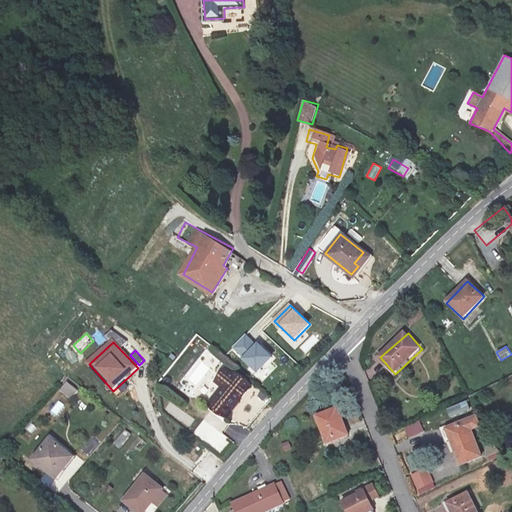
[(221,385),(205,402),(205,406),(220,420),(248,391),(225,369),(215,380),(221,385)]
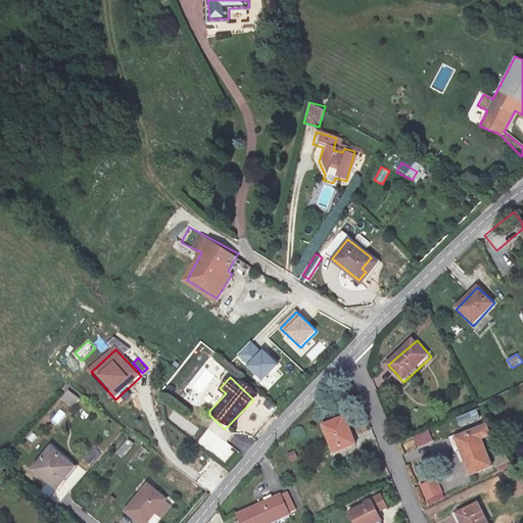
[(62,398),(73,408),(80,399),(68,390),(62,398)]
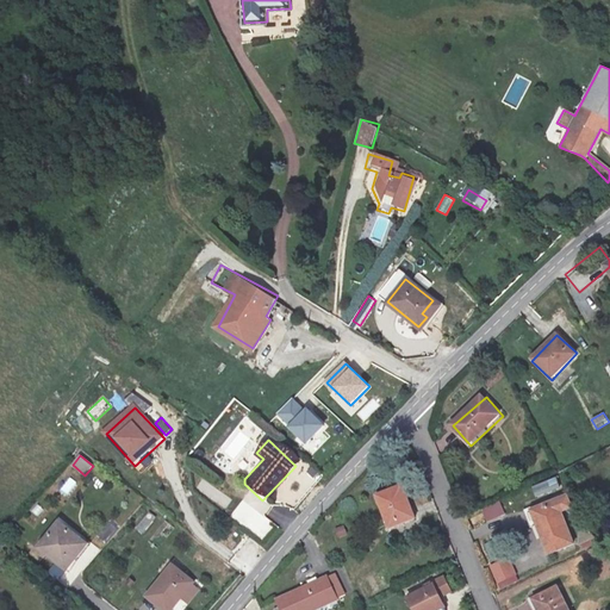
[(68,477),(60,492),(68,497),(78,483),(68,477)]
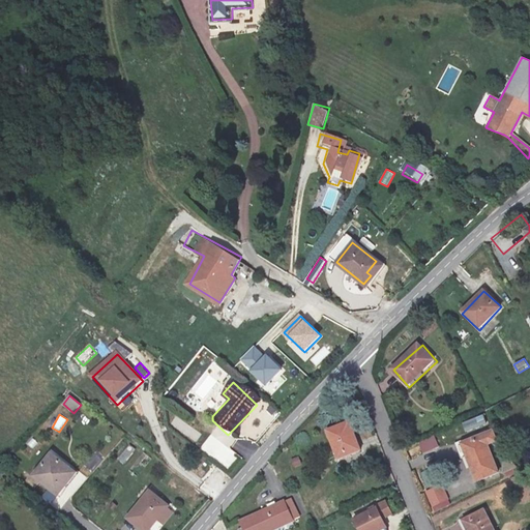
[(484,415),(463,421),(465,432),(488,425),(484,415)]
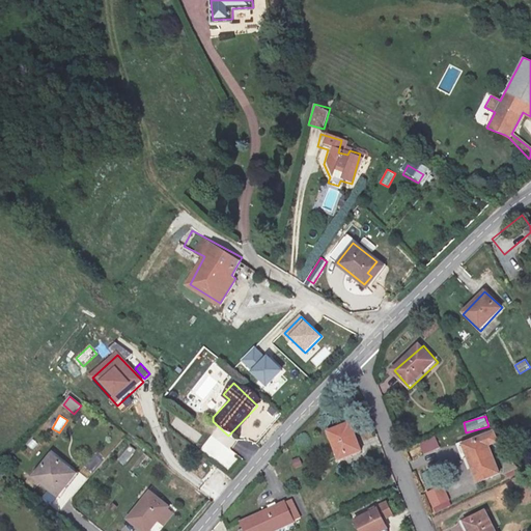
[(360,451),(347,421),(326,431),(338,460),(360,451)]
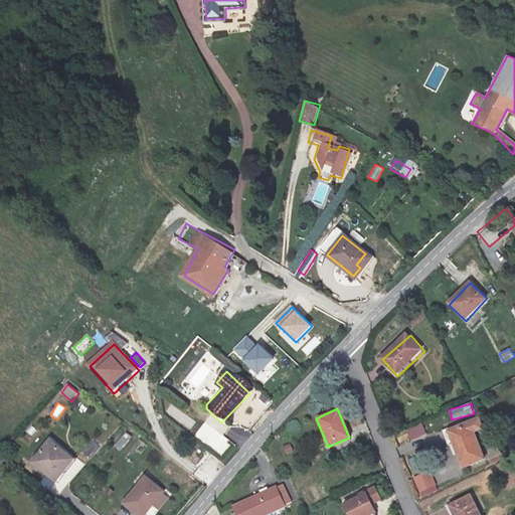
[(448,431),(453,442),(475,432),(484,428),(479,417),(448,431)]
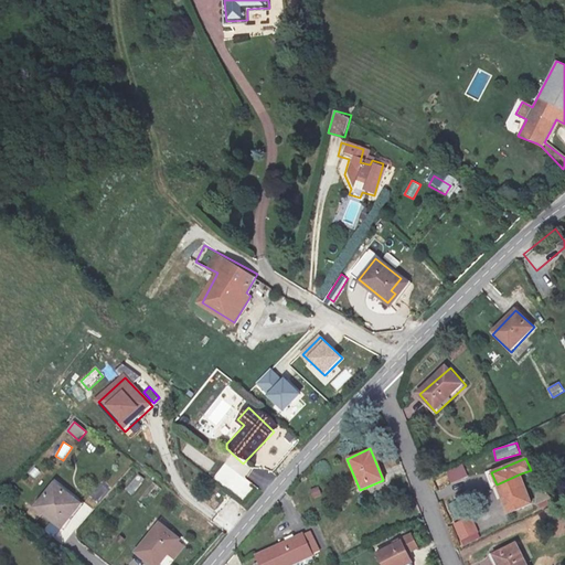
[(451,483),(468,476),(464,465),(446,471),(451,483)]
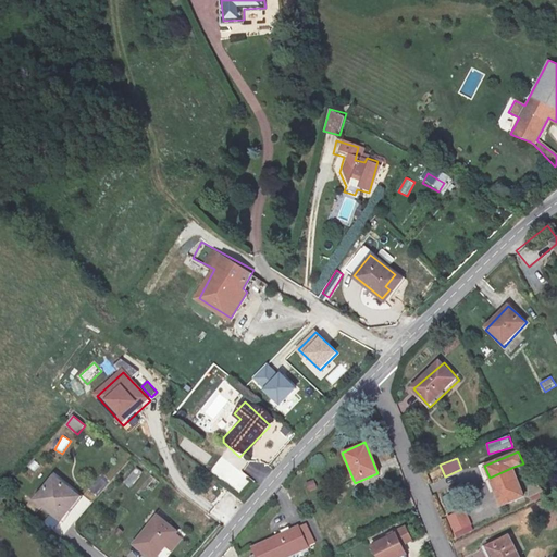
[(131,487),(143,472),(136,467),(124,483),(131,487)]
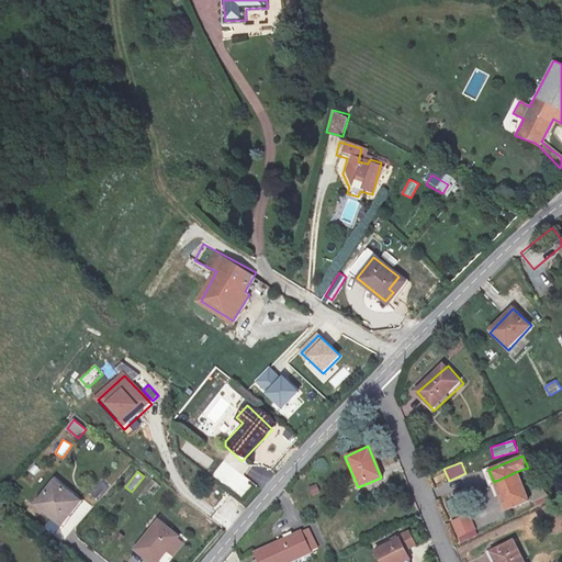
[(518,471),(494,482),(507,512),(531,502),(518,471)]
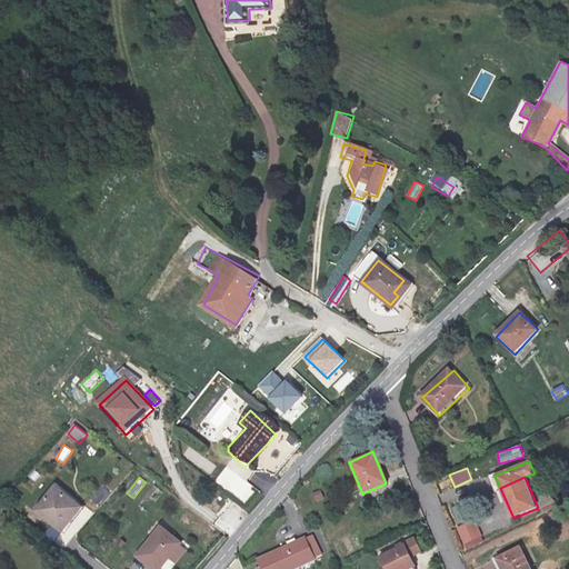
[(60,530),(80,505),(53,485),(33,510),(60,530)]
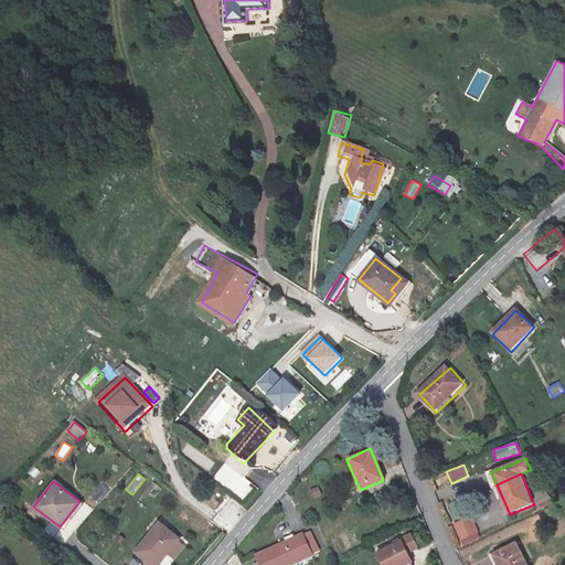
[(319,487),(310,489),(312,498),(322,494),(319,487)]
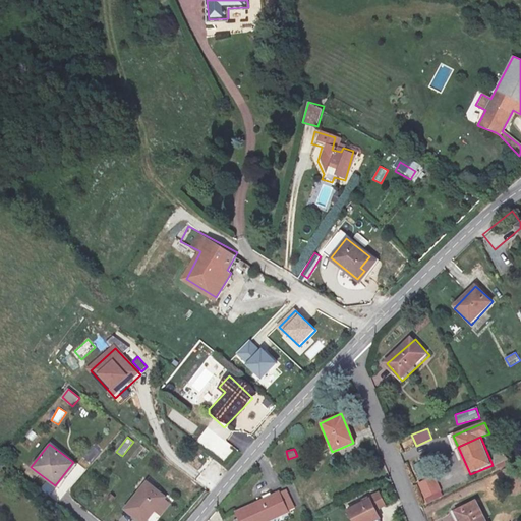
[(417,482),(426,503),(444,496),(435,475),(417,482)]
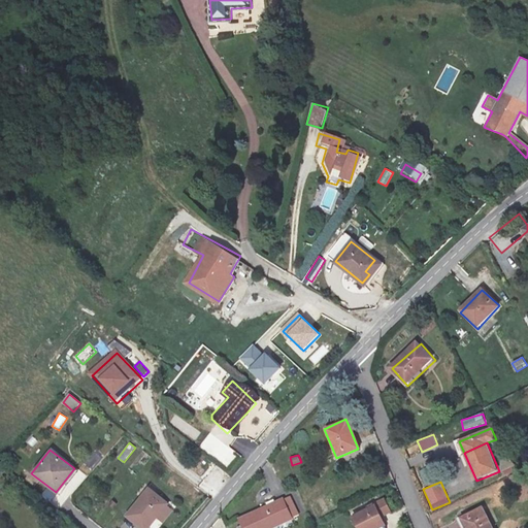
[(145,527),(156,516),(163,522),(172,510),(166,504),(167,503),(149,487),(124,516),(138,527),(145,527)]
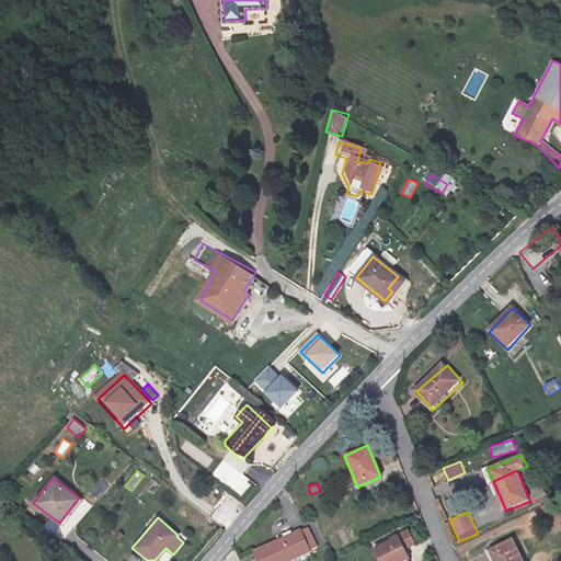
[(277,560),(310,545),(301,525),(249,550),(254,560),(277,560)]
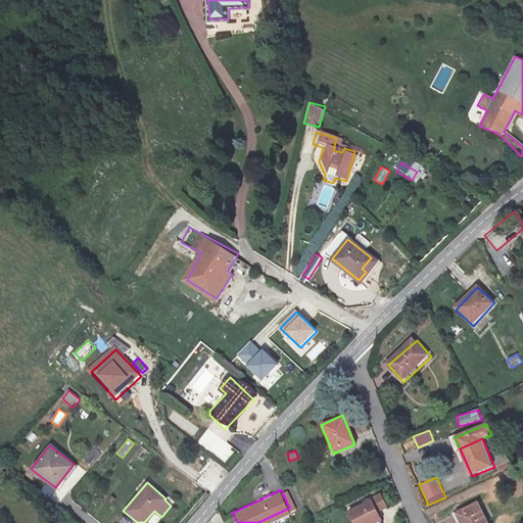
[(374,522),(382,519),(372,502),(351,513),(357,522),(374,522)]
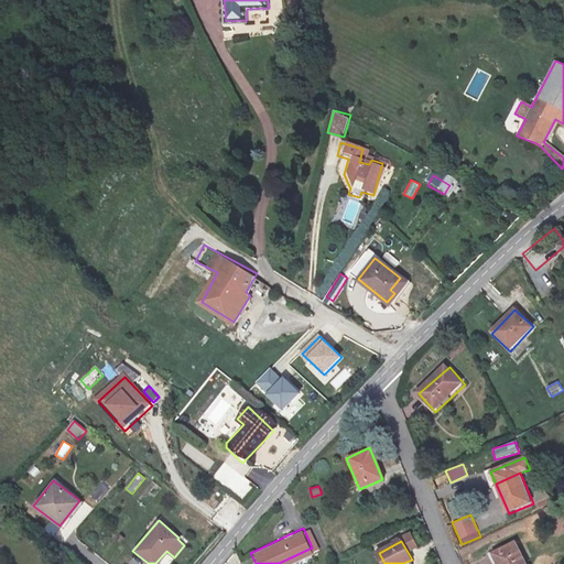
[(525,563),(514,541),(492,552),(498,563),(525,563)]
